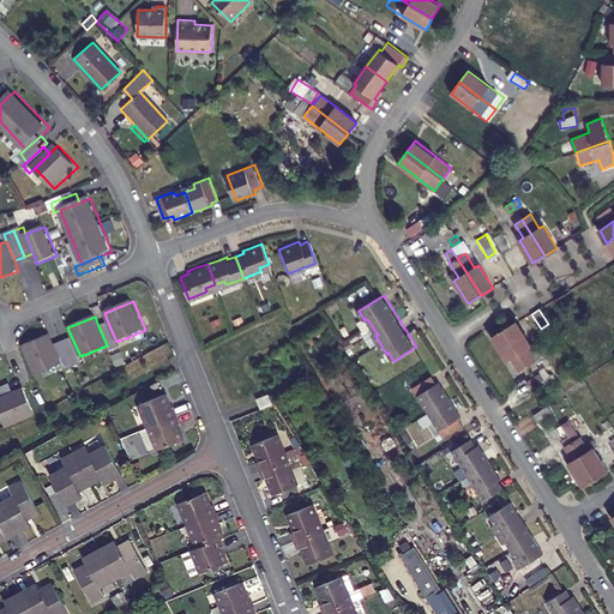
[(109,353),(119,349),(116,342),(108,323),(98,326),(107,345),(109,353)]
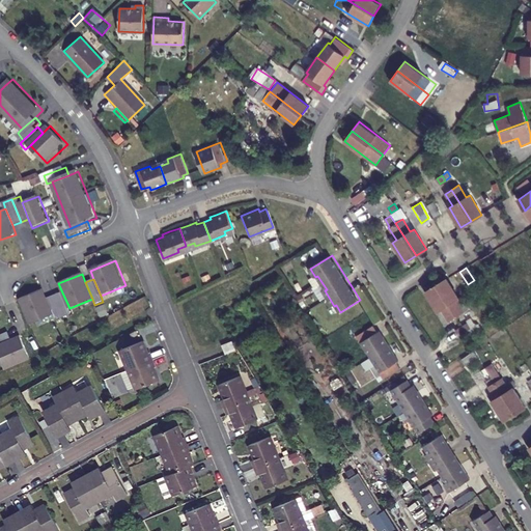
[(437,286),(455,316),(463,312),(455,301),(458,298),(447,279),(437,286)]
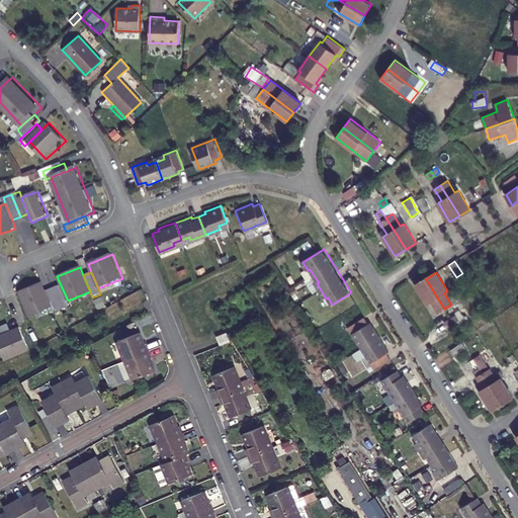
[(438,313),(444,309),(426,279),(416,285),(427,304),(431,301),(438,313)]
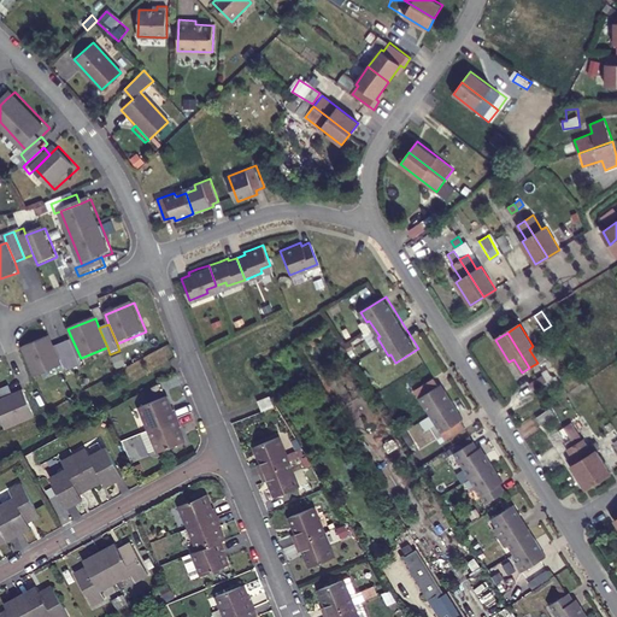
[(23,347),(35,377),(62,366),(54,347),(50,336),(23,347)]
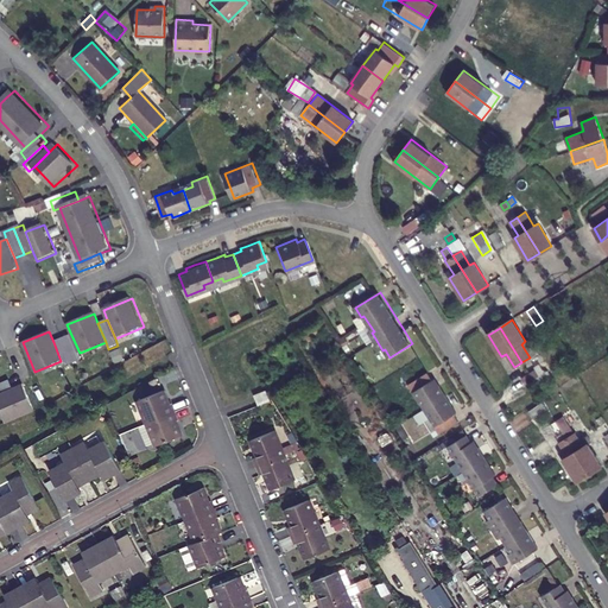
[(71,335),(62,339),(73,363),(82,360),(80,353),(71,335)]
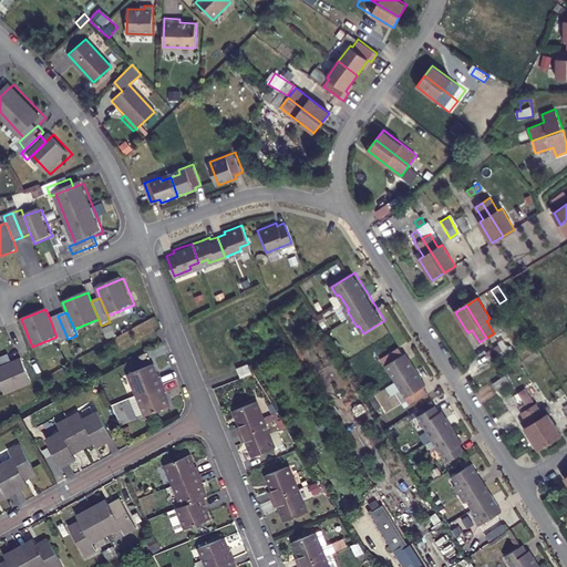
[(58,316),(50,319),(57,337),(60,342),(68,339),(58,316)]
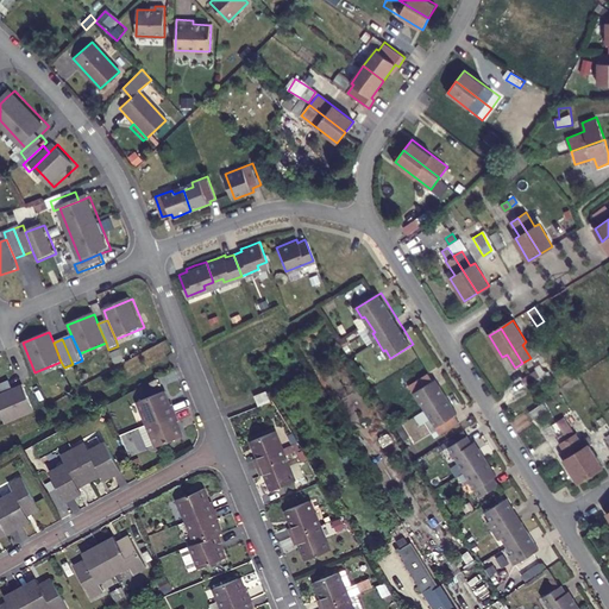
[(529,374),(533,380),(540,376),(537,370),(529,374)]
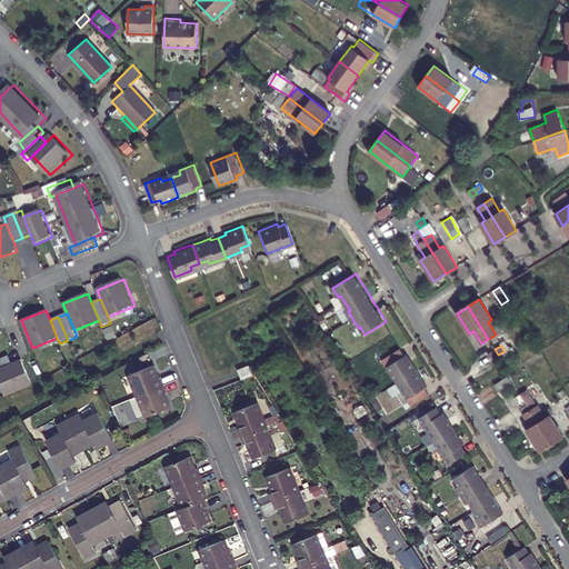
[(427,388),(429,386),(410,353),(407,356),(402,349),(385,360),(413,407),(431,396),(427,388)]
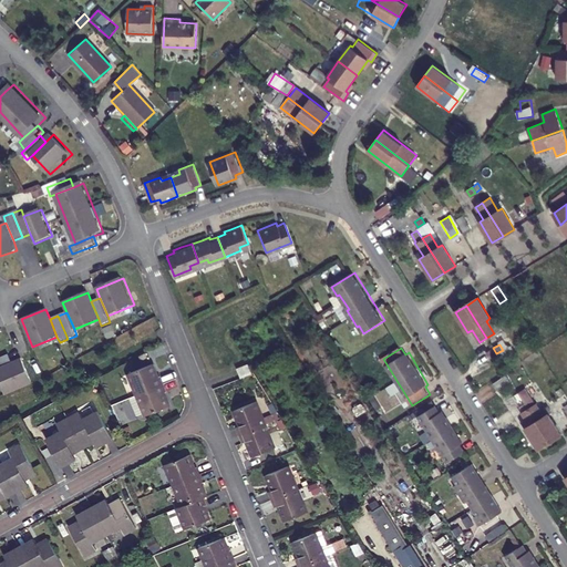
[(0,357),(0,367),(11,362),(8,353),(0,357)]
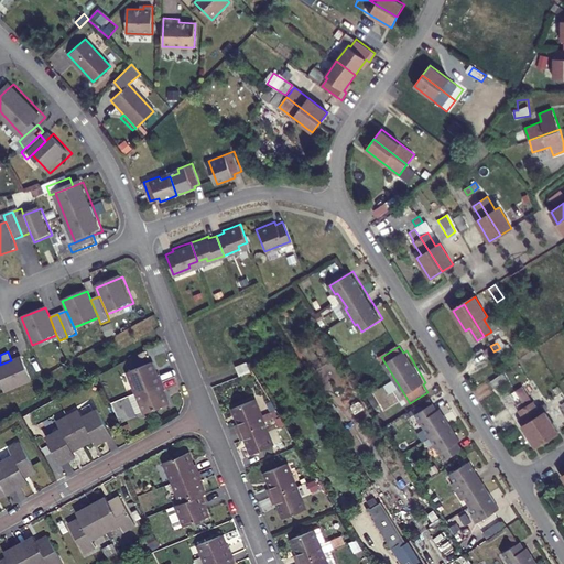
[(11,360),(0,365),(0,381),(4,392),(31,381),(21,357),(11,360)]
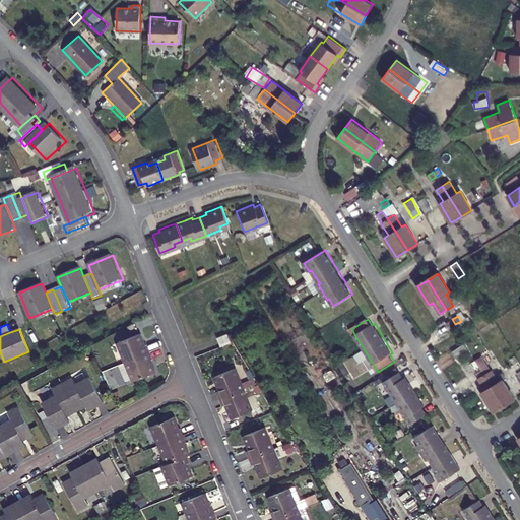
[(217,339),(219,346),(231,342),(228,335),(217,339)]
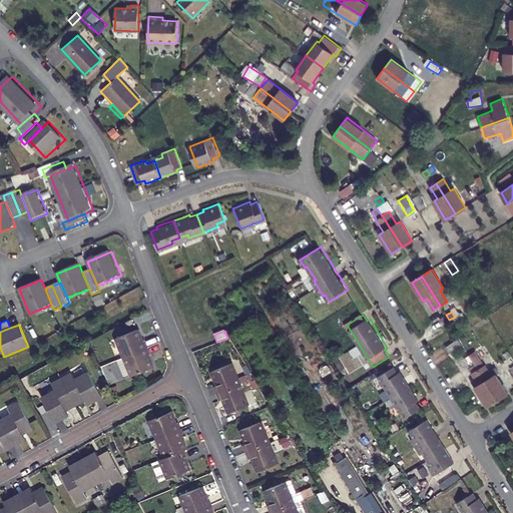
[(114,342),(122,361),(145,351),(142,344),(141,345),(135,333),(114,342)]
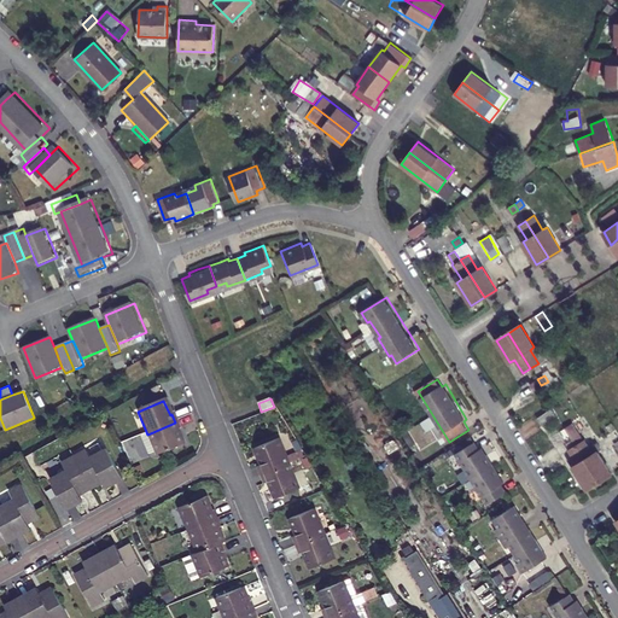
[(551,410),(537,419),(541,425),(554,417),(551,410)]
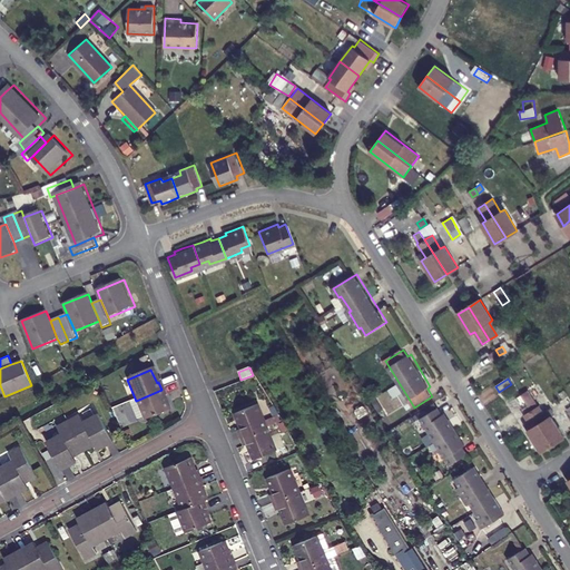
[(166,397),(161,390),(136,401),(145,422),(169,412),(163,399),(166,397)]
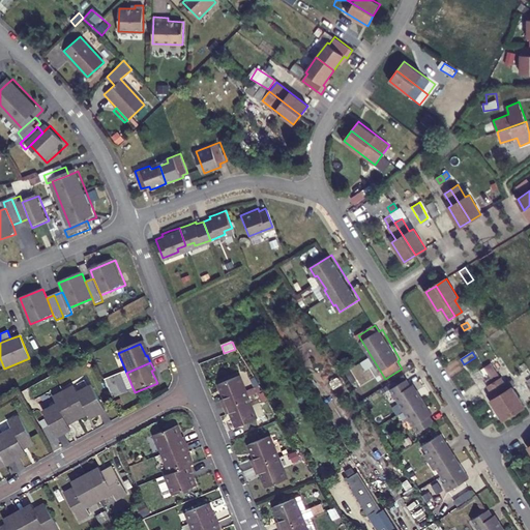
[(486,366),(493,377),(498,374),(492,362),(486,366)]
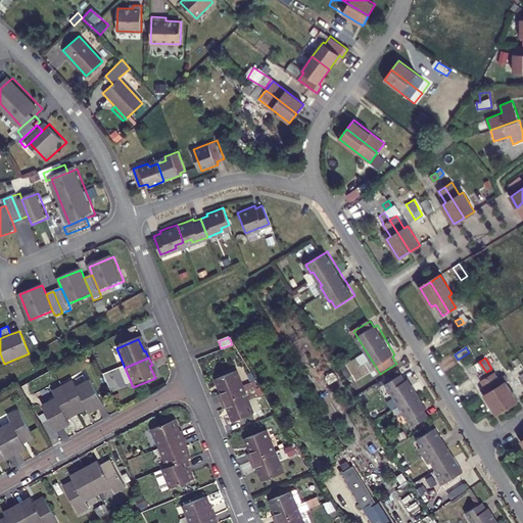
[(486,372),(479,362),(474,365),(480,376),(486,372)]
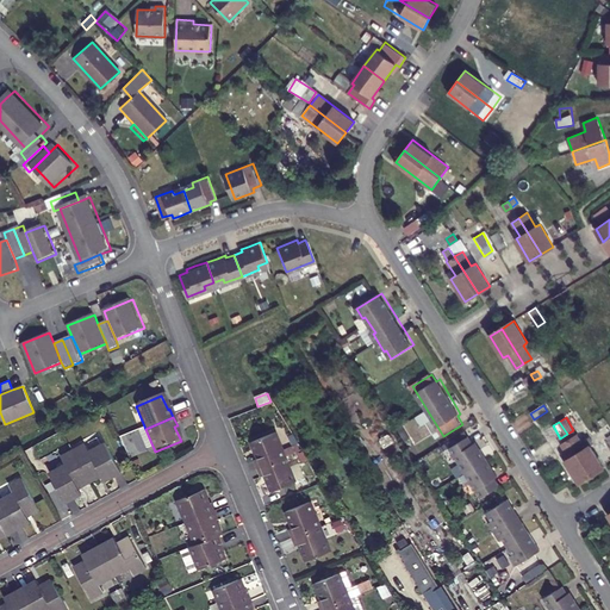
[(255,455),(257,465),(285,455),(300,449),(298,443),(282,448),(277,430),(253,437),(256,449),(259,449),(260,454),(255,455)]
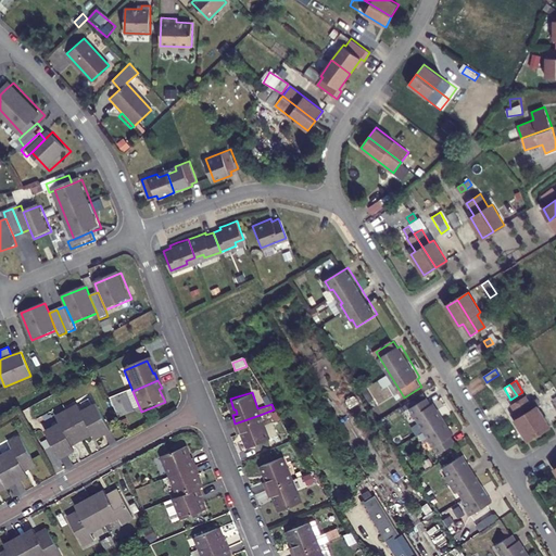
[(519,399),(539,433),(551,426),(538,404),(533,407),(526,394),(519,399)]
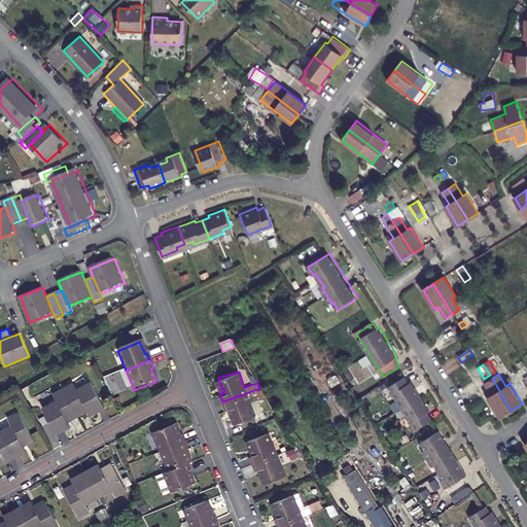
[(428,414),(431,412),(413,382),(411,384),(406,377),(389,387),(416,430),(432,420),(428,414)]
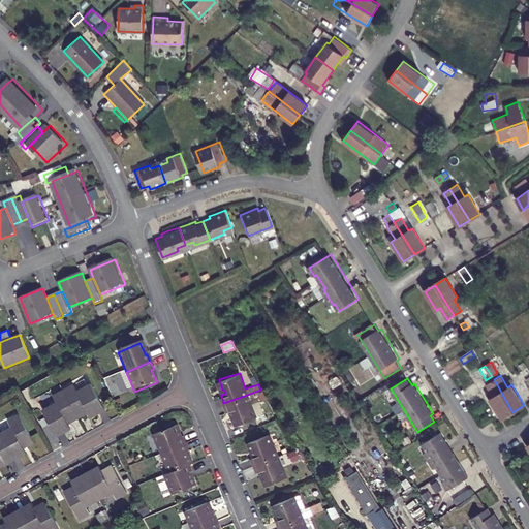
[(503,418),(512,412),(494,379),(487,384),(490,390),(486,393),(490,400),(491,399),(503,418)]
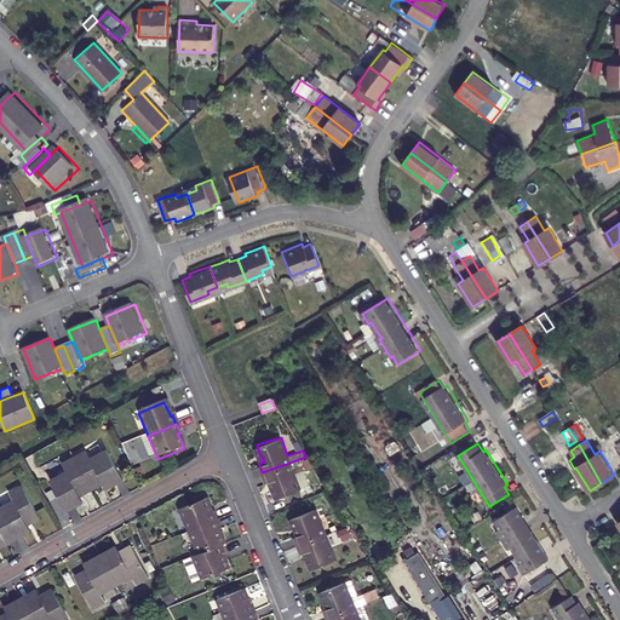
[(84,454),(72,460),(87,491),(99,484),(103,491),(119,481),(103,453),(87,460),(84,454)]
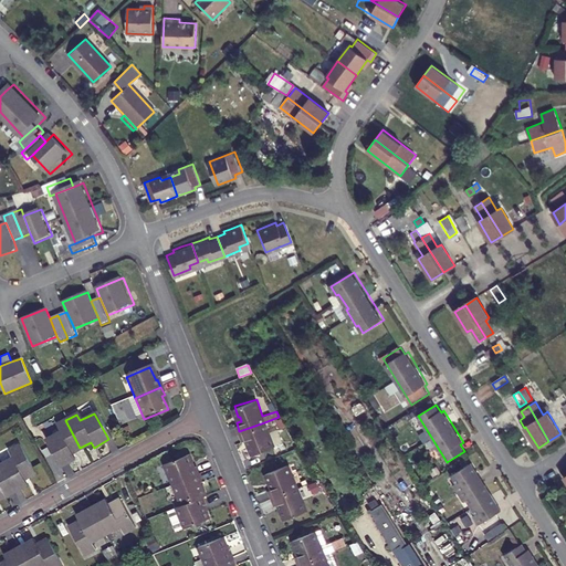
[(70,453),(80,448),(65,420),(54,426),(58,432),(43,440),(58,468),(73,459),(70,453)]
